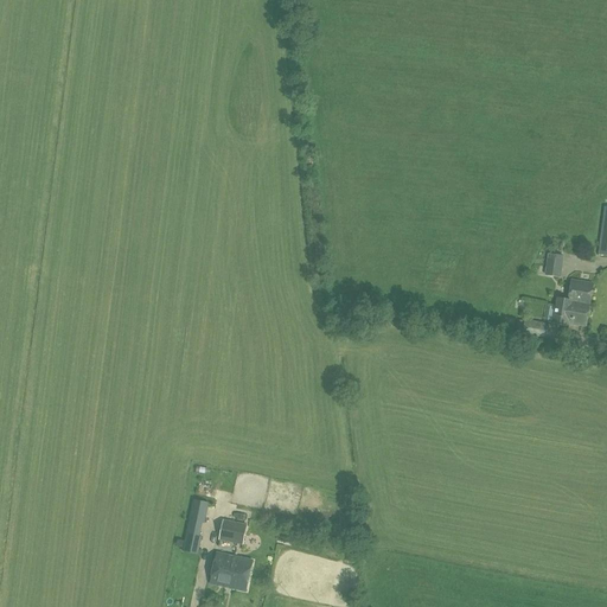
[(545,276),(561,278),(564,256),(549,254),(545,276)]
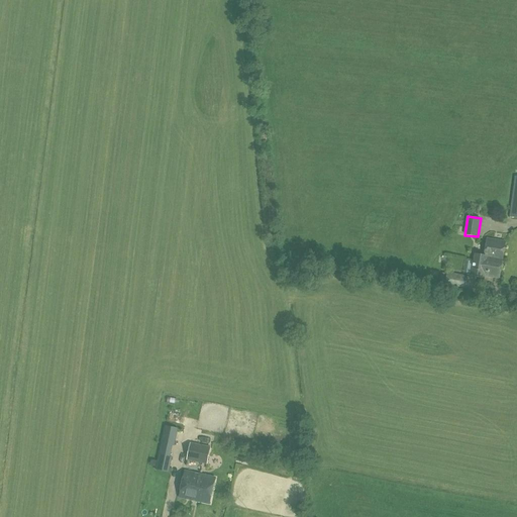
[(487,237),(489,225),(482,224),(480,236),(487,237)]
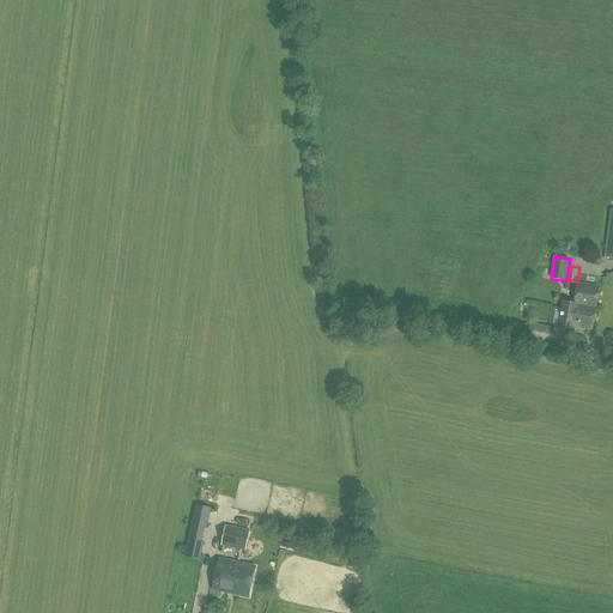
[(574,304),(596,309),(600,286),(577,283),(574,302),(563,301),(562,308),(572,310),(574,304)]
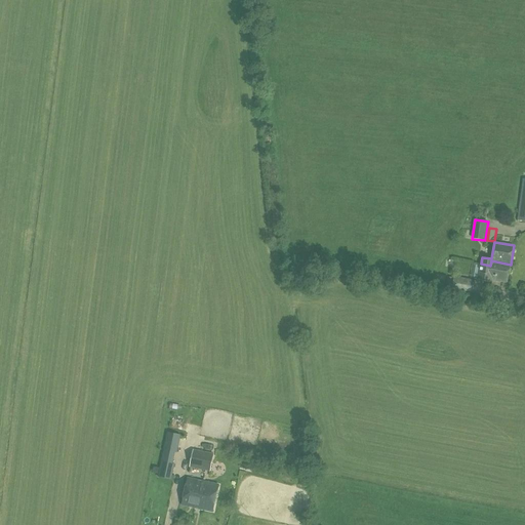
[(492,280),(508,283),(511,265),(491,260),(490,266),(481,264),(478,280),(492,282),(492,280)]
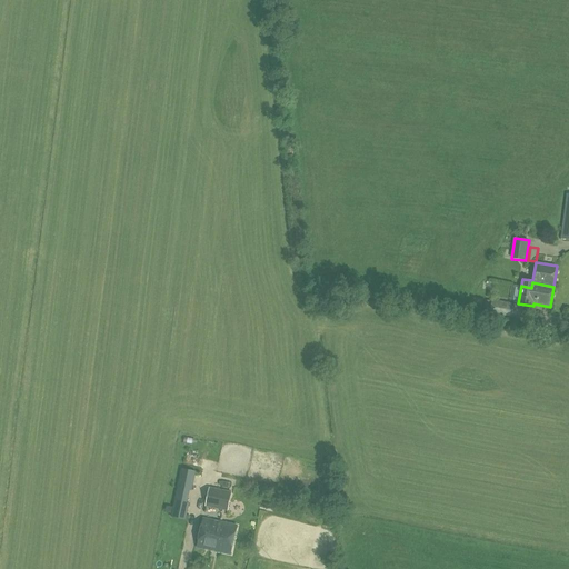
[(490,315),(511,318),(512,305),(492,301),(490,315)]
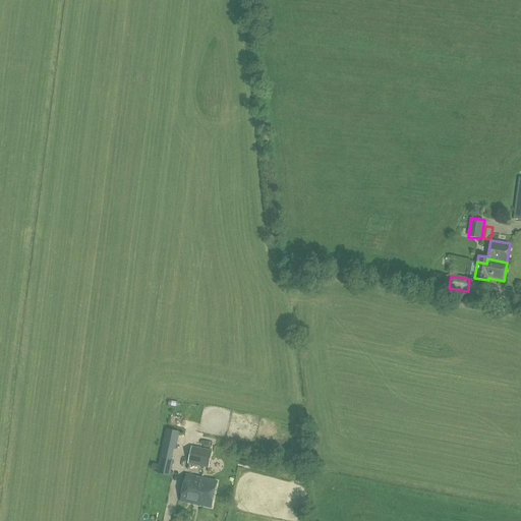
[(167,428),(163,446),(174,448),(176,449),(180,431),(167,428)]
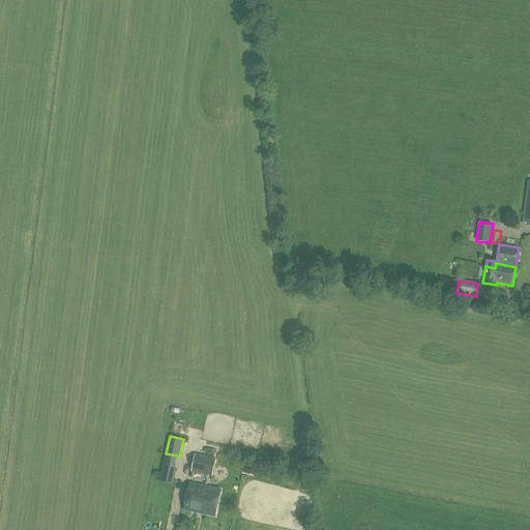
[(192,472),(212,476),(216,459),(195,453),(192,472)]
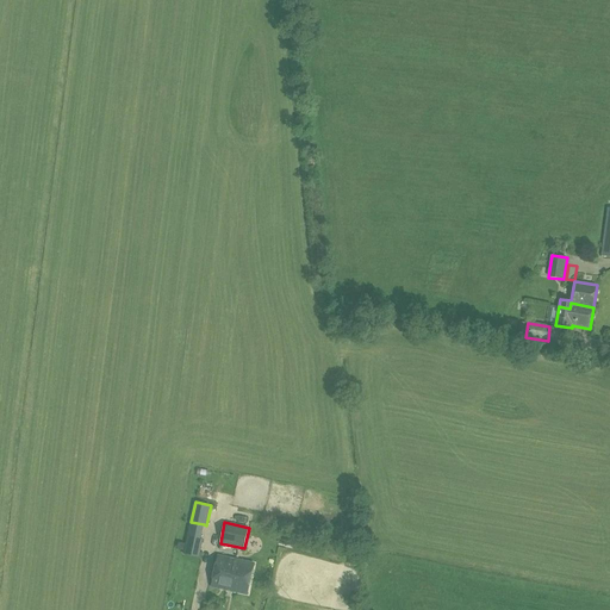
[(200,537),(188,535),(184,554),(199,558),(203,539),(200,537)]
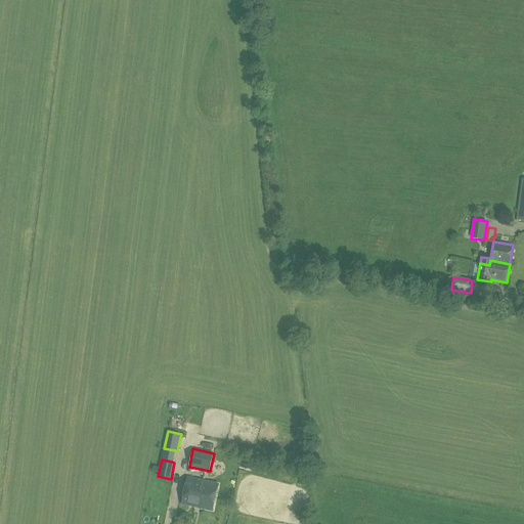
[(182,505),(194,507),(213,511),(218,484),(204,481),(187,478),(182,505)]
